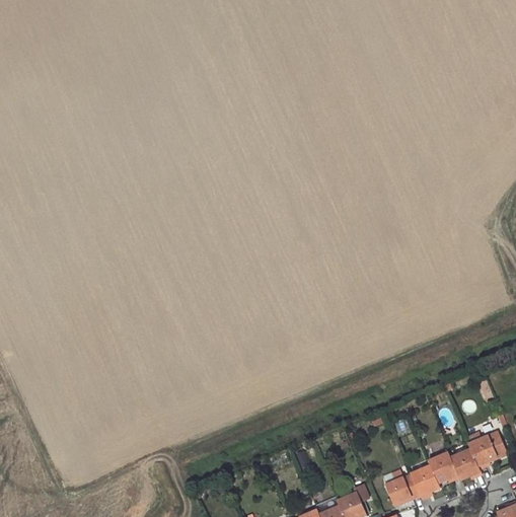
[(450,381),(442,384),(445,389),(452,386),(450,381)]
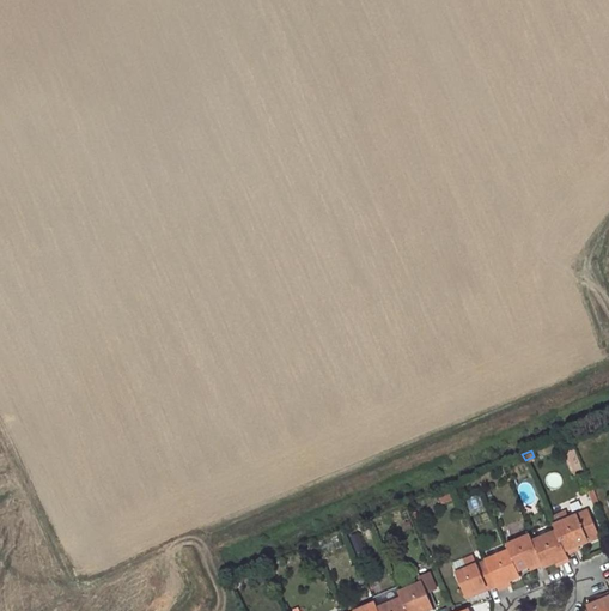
[(450,497),(448,491),(437,496),(439,502),(450,497)]
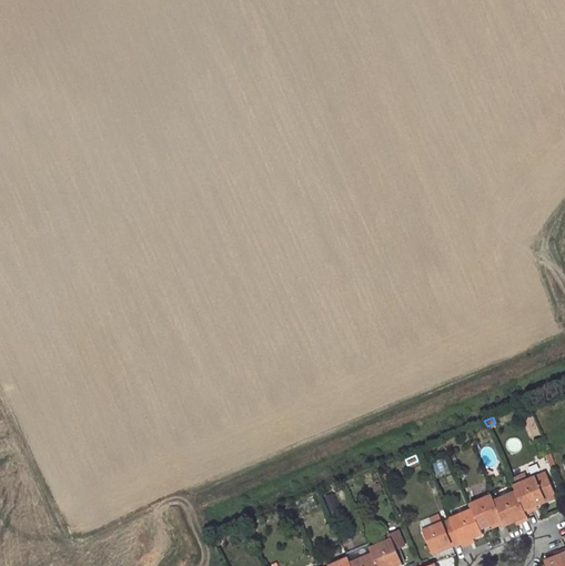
[(513,484),(511,485),(514,491),(523,512),(531,508),(530,505),(554,495),(544,471),(525,478),(523,472),(511,477),(513,484)]
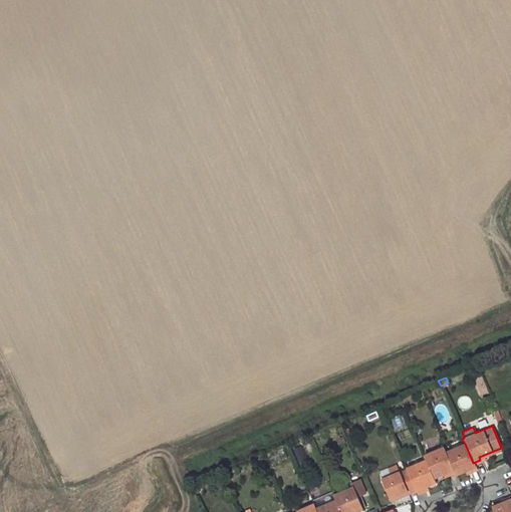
[(465,444),(445,452),(453,471),(454,473),(467,468),(468,471),(475,468),(473,463),(465,444)]
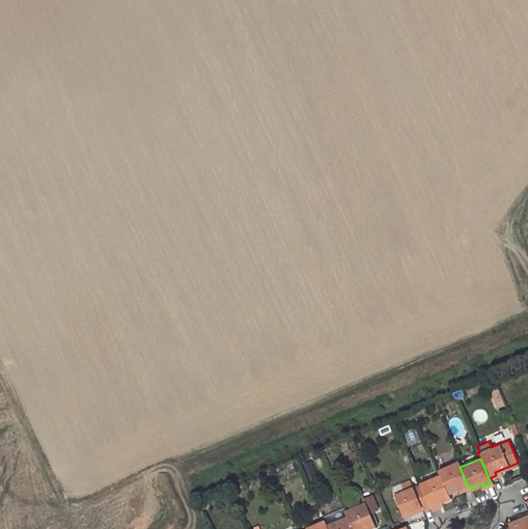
[(308,460),(301,463),(307,476),(314,474),(308,460)]
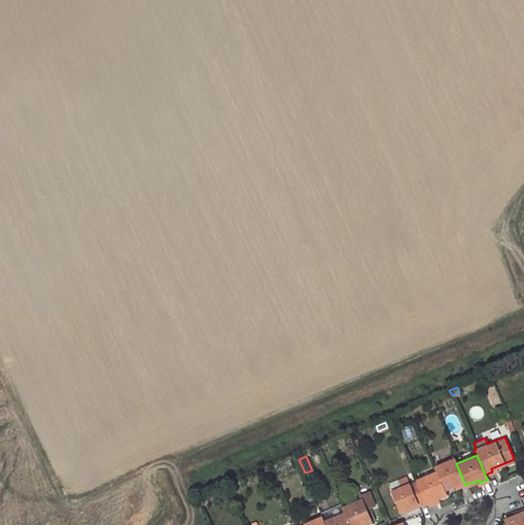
[(435,471),(443,489),(444,489),(456,484),(457,487),(464,483),(456,463),(454,458),(433,466),(435,471)]
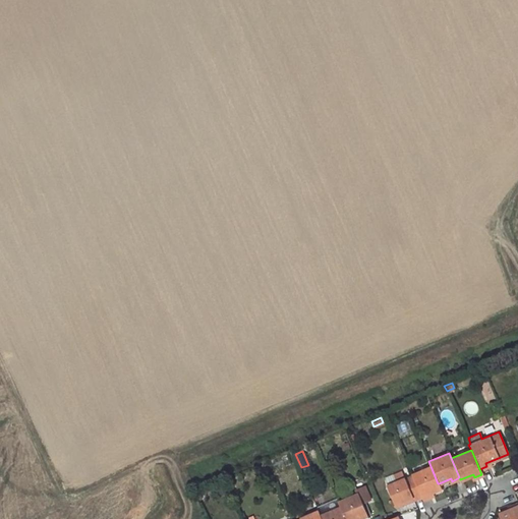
[(430,466),(410,474),(419,496),(421,500),(428,496),(427,493),(441,487),(439,483),(438,483),(430,466)]
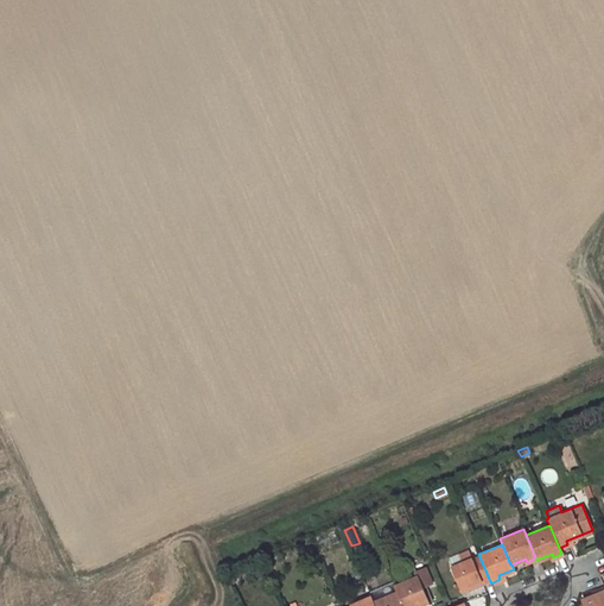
[(466,549),(446,557),(450,566),(470,557),(466,549)]
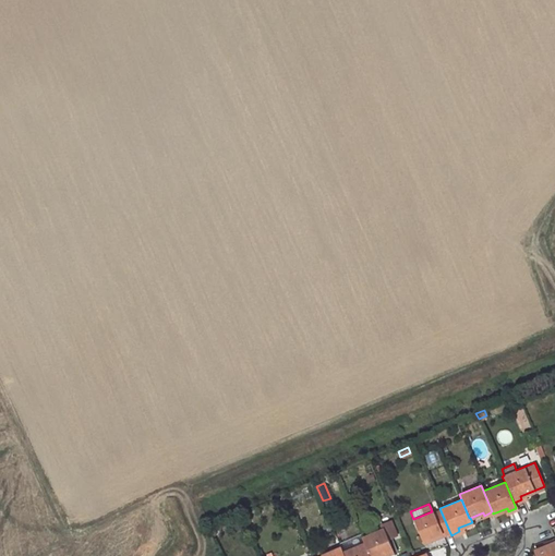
[(413,519),(413,520),(421,540),(441,532),(442,534),(449,531),(439,508),(432,511),(413,519)]
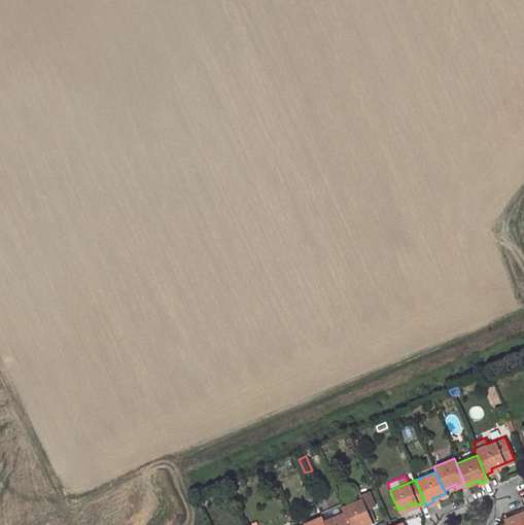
[(230,496),(226,489),(218,492),(220,499),(230,496)]
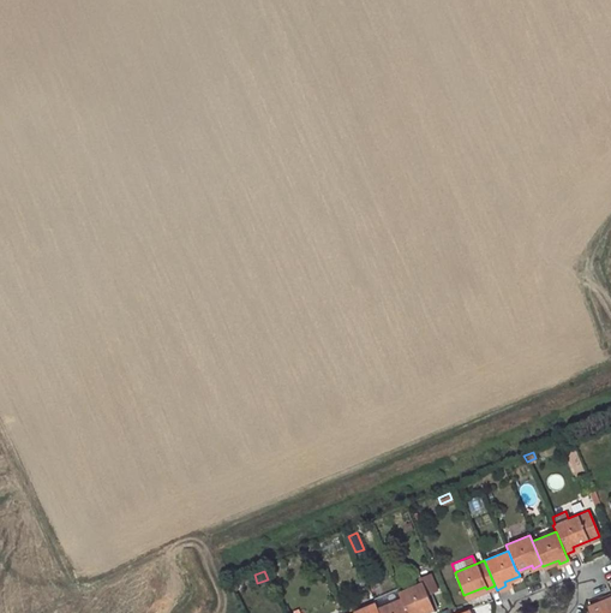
[(420,583),(397,593),(400,599),(401,599),(406,612),(420,612),(432,608),(426,593),(435,589),(429,573),(418,577),(420,583)]
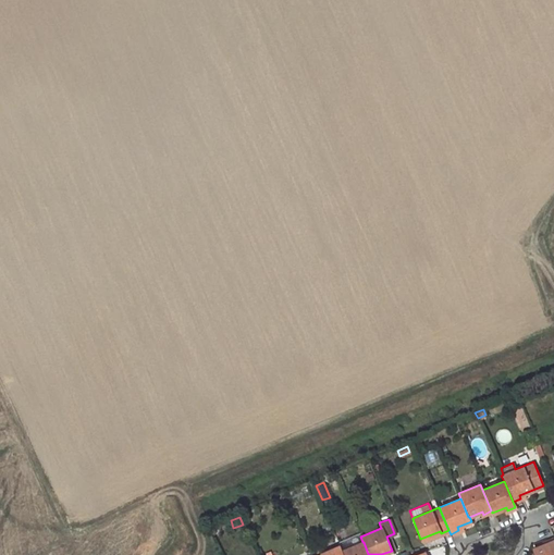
[(440,531),(420,539),(421,542),(441,533),(440,531)]
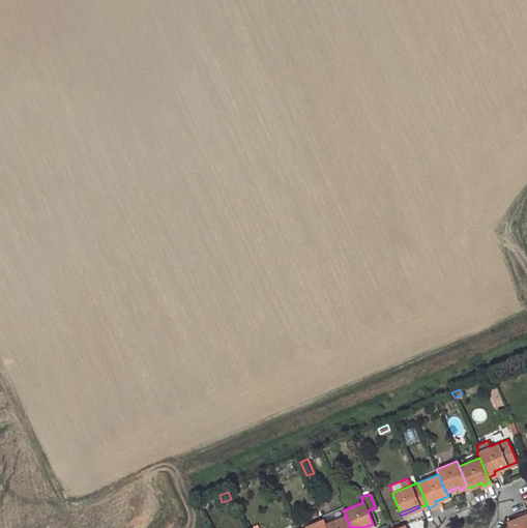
[(345,516),(343,510),(342,507),(321,516),(323,519),(325,524),(345,516)]
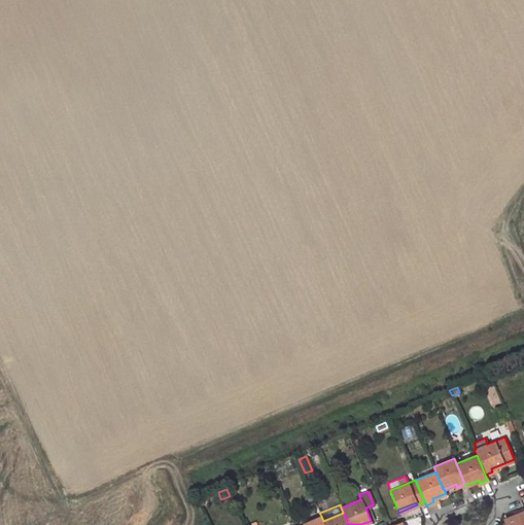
[(516,514),(503,519),(505,524),(523,524),(523,510),(523,511),(522,508),(515,511),(516,514)]
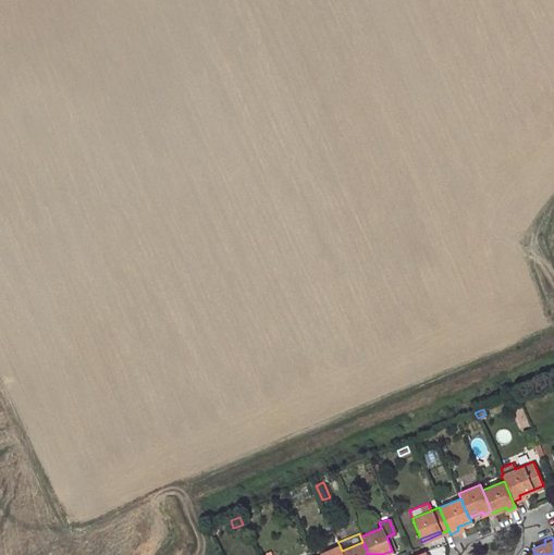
[(362,542),(342,551),(343,554),(368,554),(364,542),(362,542)]
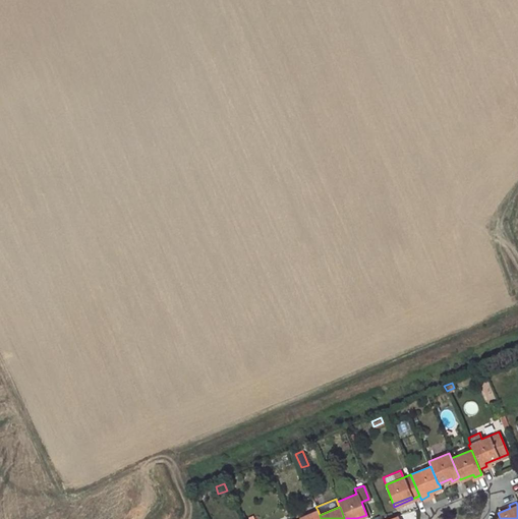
[(318,510),(295,518),(321,518),(320,515),(318,510)]
